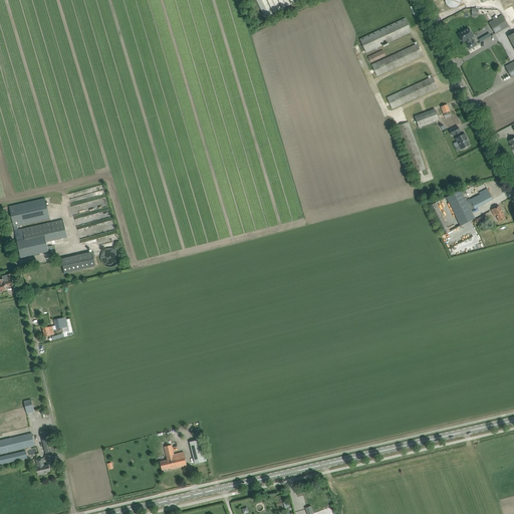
[(256,0),(265,17),(273,13),(270,8),(274,12),(282,8),(282,9),(291,4),(298,0),(256,0)]
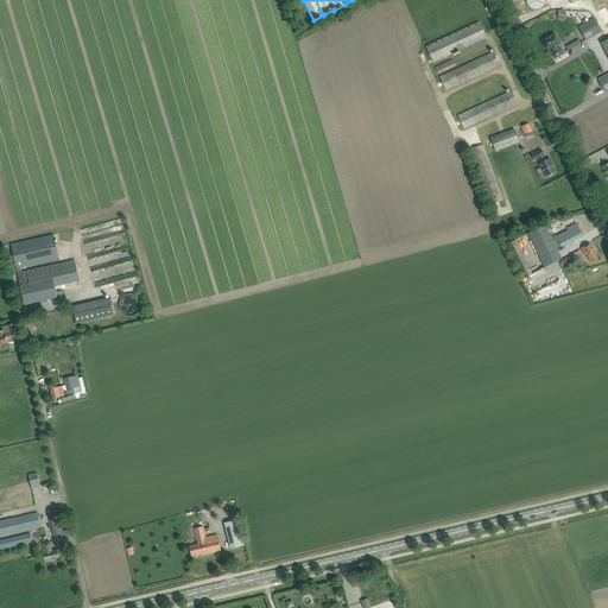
[(578,27),(586,40),(602,31),(595,18),(578,27)]
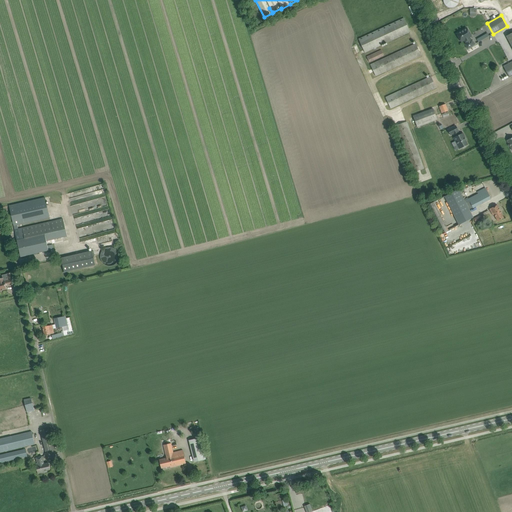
[(404,19),(399,21),(359,40),(365,53),(373,49),(374,50),(376,49),(376,48),(410,32),(404,19)]
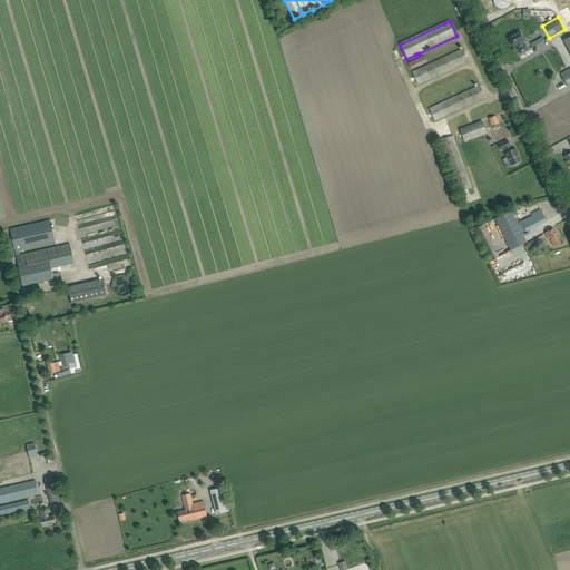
[(511,37),(508,39),(513,47),(517,45),(520,49),(518,50),(520,55),(528,50),(526,46),(524,46),(522,42),(524,40),(519,32),(514,35),(513,35),(512,35),(512,36),(511,36),(511,37)]
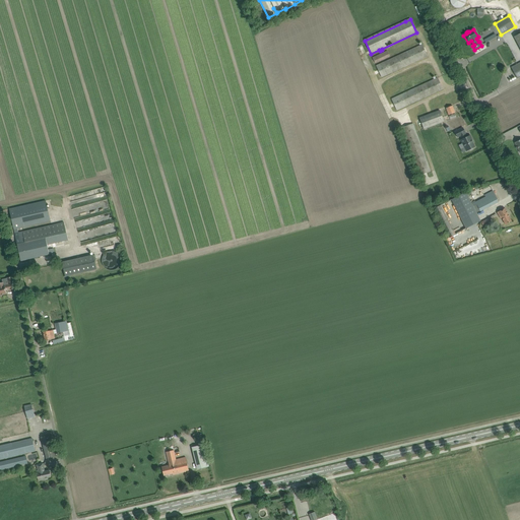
[(495,34),(483,40),(485,43),(496,37),(495,34)]
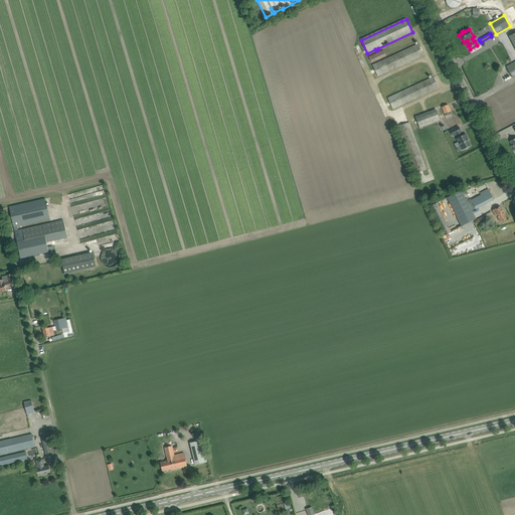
[(418,44),(413,46),(372,65),(377,76),(418,57),(423,55),(418,44)]
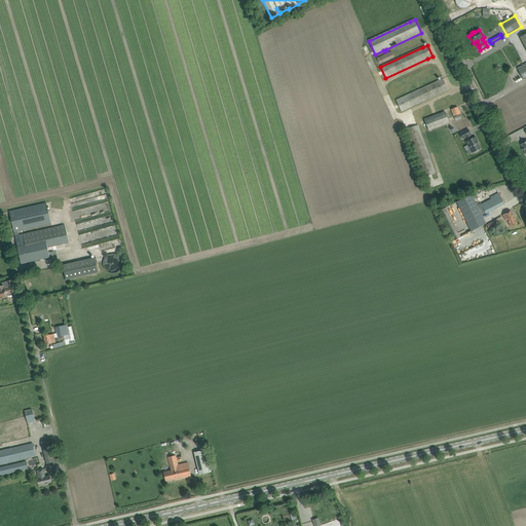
[(377,59),(379,64),(395,57),(391,51),(377,59)]
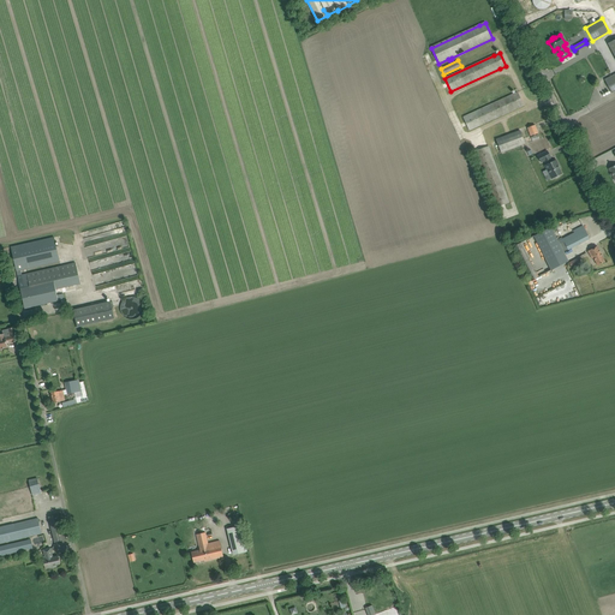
[(614,75),(610,77),(604,81),(611,93),(614,90),(614,75)]
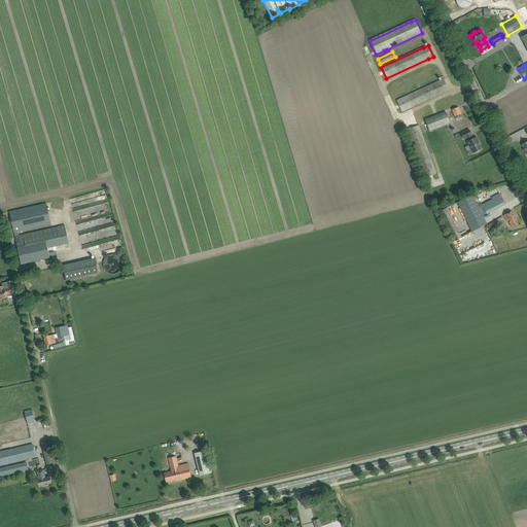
[(444,79),(438,81),(396,101),(402,112),(449,91),(444,79)]
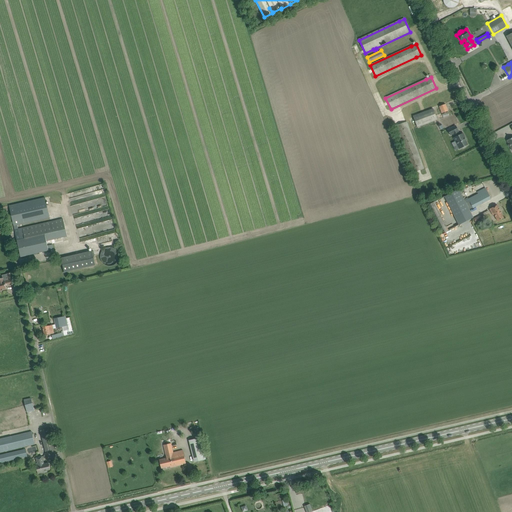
[(439,107),(442,113),(448,111),(445,104),(439,107)]
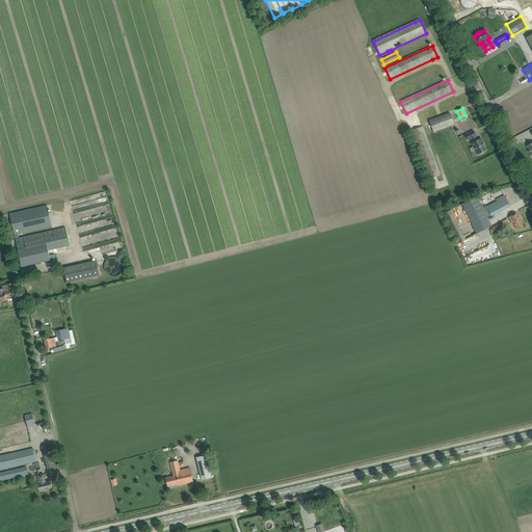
[(429,121),(433,132),(454,125),(450,113),(429,121)]
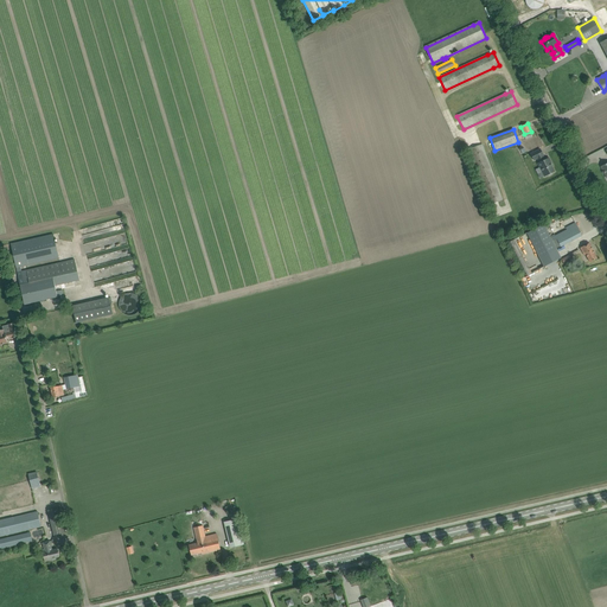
[(553,166),(549,158),(545,160),(543,157),(543,155),(541,149),(531,154),(534,160),(538,159),(540,163),(538,164),(544,177),(548,176),(549,176),(553,174),(553,173),(555,172),(551,166),(553,166)]
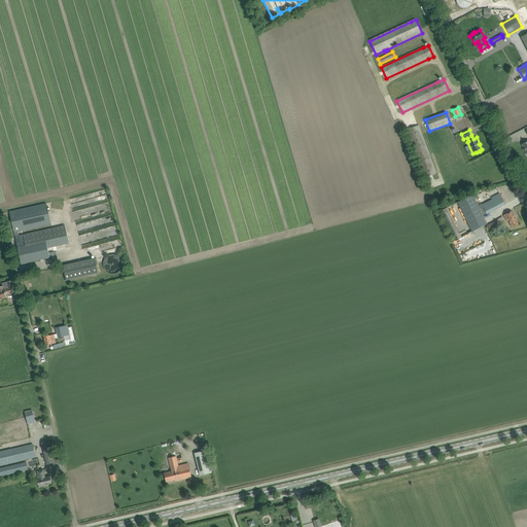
[(457,203),(472,232),(487,224),(483,216),(487,214),(505,205),(499,194),(491,198),(492,200),(479,207),(472,195),(457,203)]
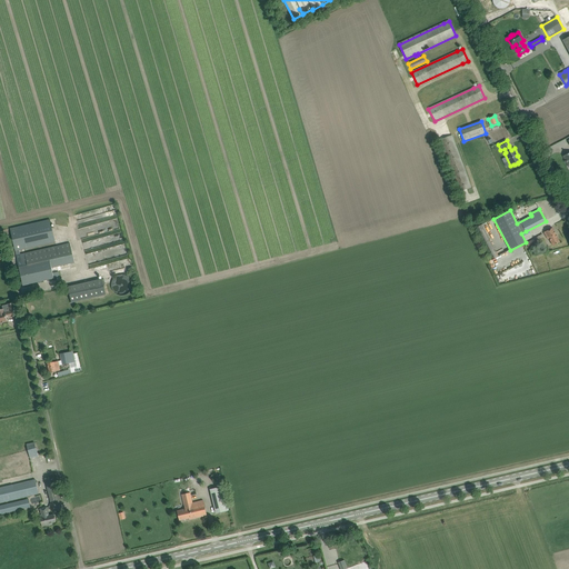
[(19,267),(23,286),(31,285),(56,278),(55,272),(53,268),(75,263),(70,243),(28,252),(27,249),(56,242),(50,219),(11,228),(17,256),(21,255),(23,266),(19,267)]
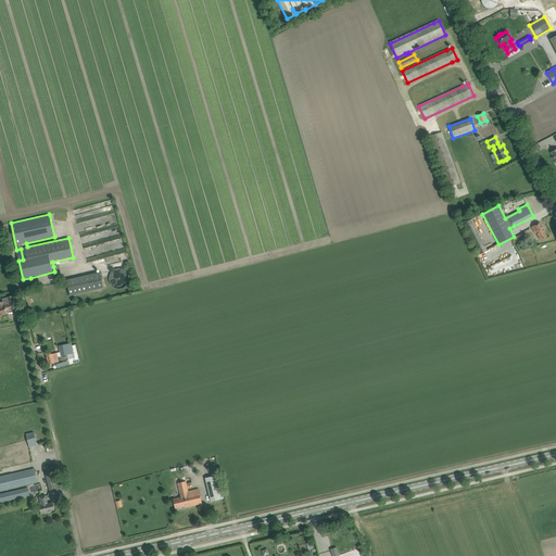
[(488,250),(471,219),(467,222),(483,252),(488,250)]
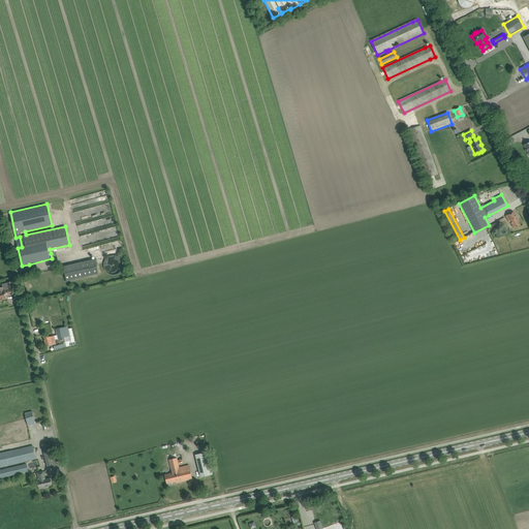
[(82,248),(116,241),(113,227),(89,232),(84,211),(73,213),(75,218),(78,217),(79,221),(75,221),(82,248)]
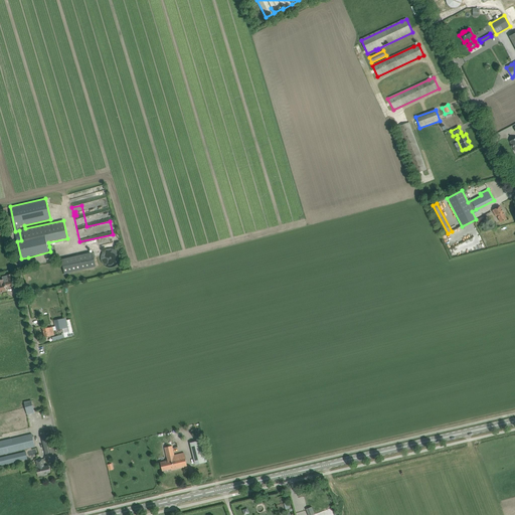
[(500,206),(496,209),(493,210),(496,217),(497,216),(501,222),(507,219),(500,206)]
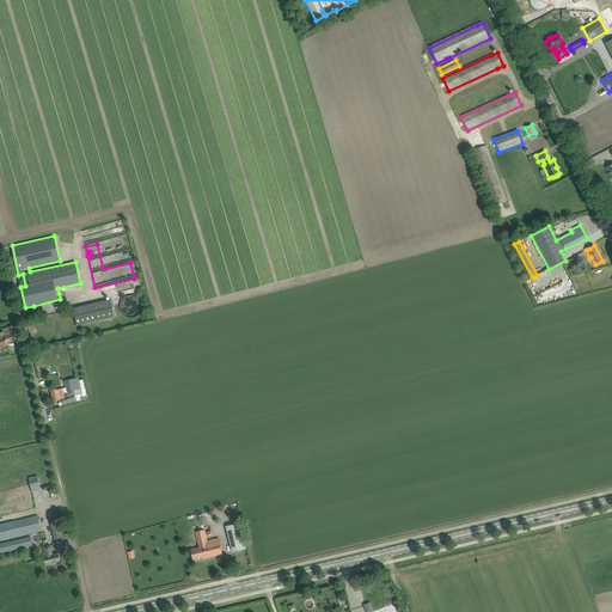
[(139,298),(136,297),(135,295),(134,295),(132,295),(130,295),(129,295),(127,297),(126,297),(124,298),(123,298),(122,299),(122,300),(121,303),(121,304),(120,305),(120,306),(120,308),(121,311),(121,312),(122,313),(123,314),(124,316),(126,316),(127,317),(128,317),(129,318),(132,318),(133,318),(134,317),(138,316),(139,314),(140,313),(141,312),(141,311),(142,310),(142,307),(142,306),(142,305),(142,303),(141,301),(140,300),(140,299),(139,299),(139,298)]
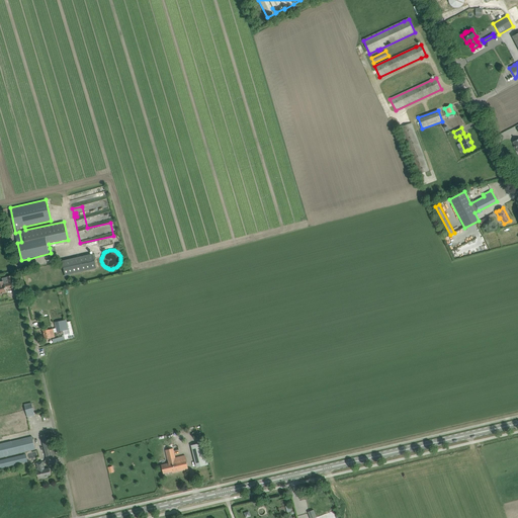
[(62,261),(66,275),(97,268),(93,254),(62,261)]
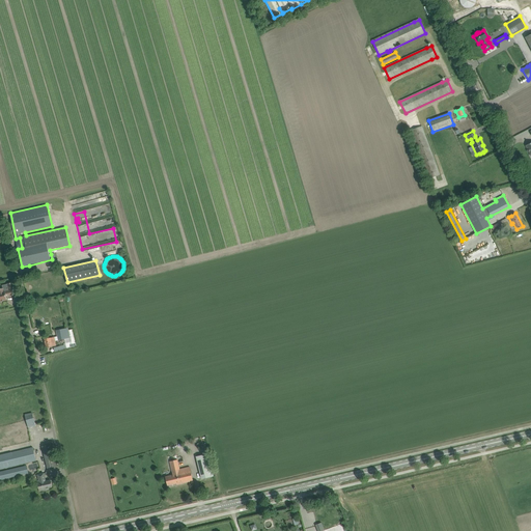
[(0,302),(7,300),(6,297),(10,296),(17,295),(14,282),(7,284),(9,290),(5,291),(4,291),(3,288),(0,288),(0,302)]
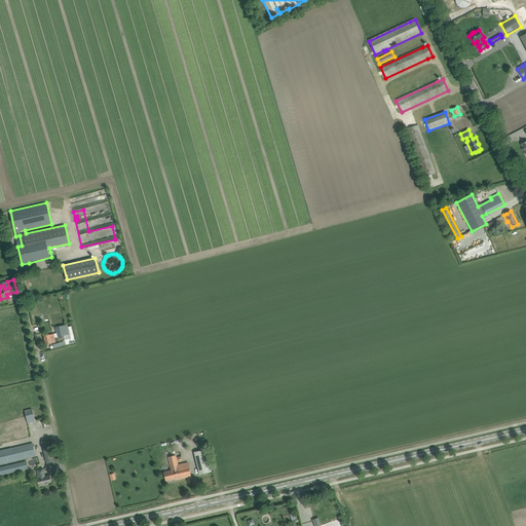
[(57,329),(59,337),(68,335),(67,327),(57,329)]
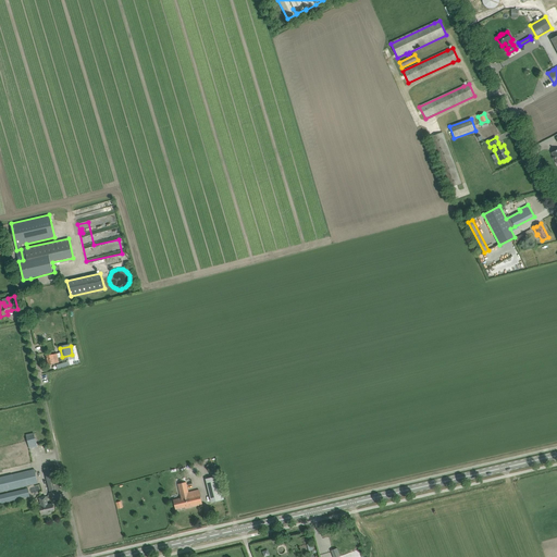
[(52,355),(47,356),(49,364),(54,363),(53,358),(57,358),(57,355),(53,355),(52,355)]
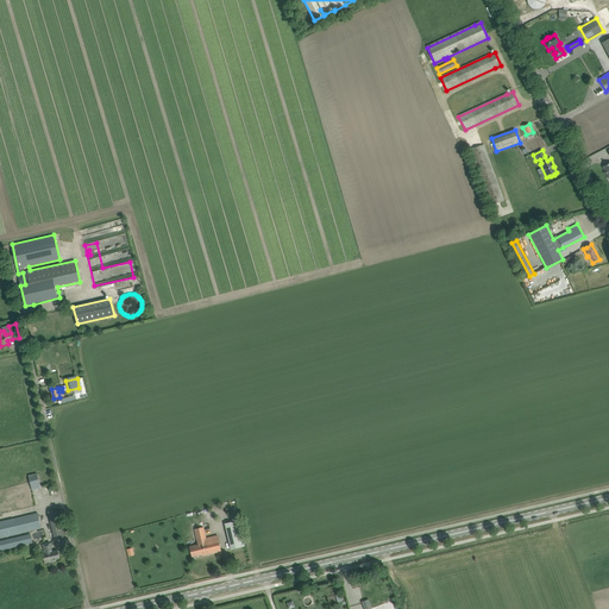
[(62,400),(64,403),(88,396),(87,393),(62,400)]
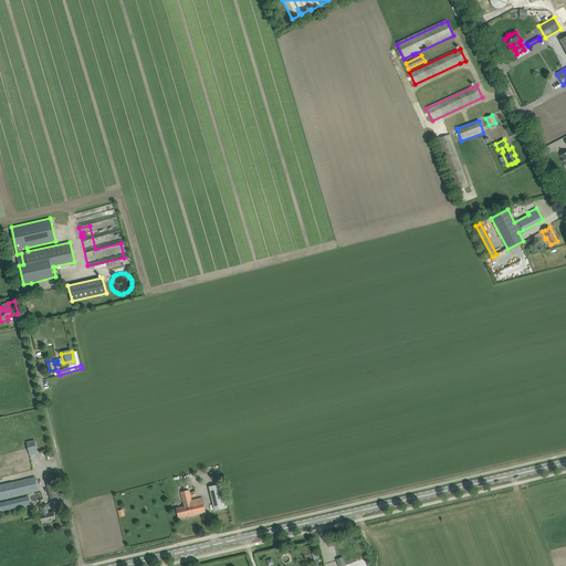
[(28,444),(30,456),(38,453),(34,442),(28,444)]
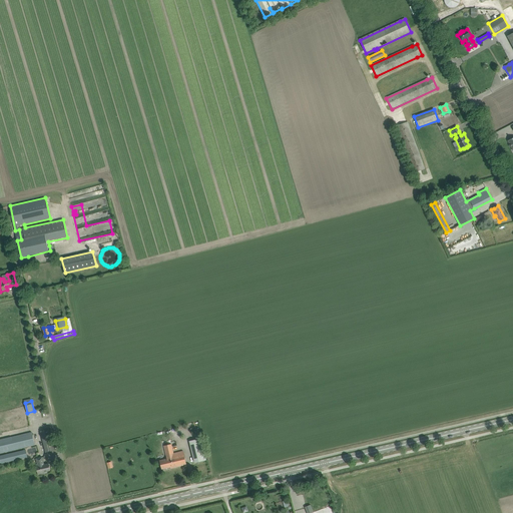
[(24,415),(16,416),(17,420),(21,419),(22,424),(26,423),(24,415)]
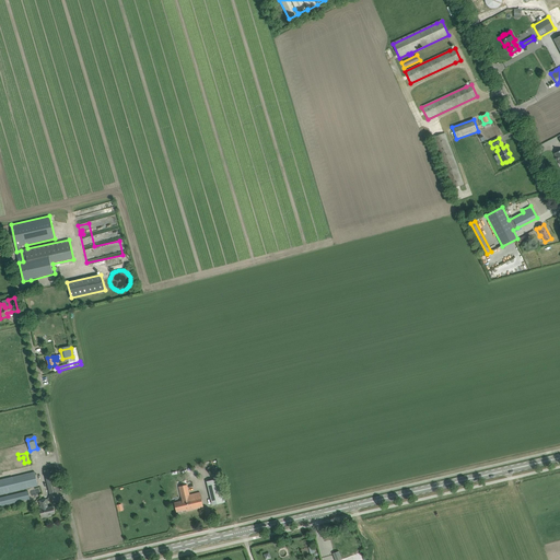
[(45,470),(50,494),(60,491),(55,468),(45,470)]
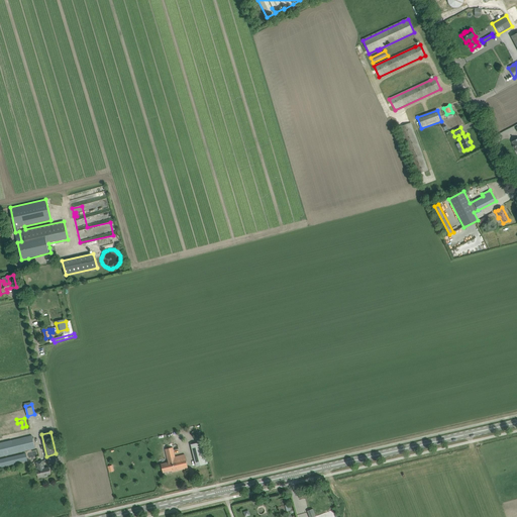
[(0,456),(35,448),(32,436),(0,443),(0,456)]
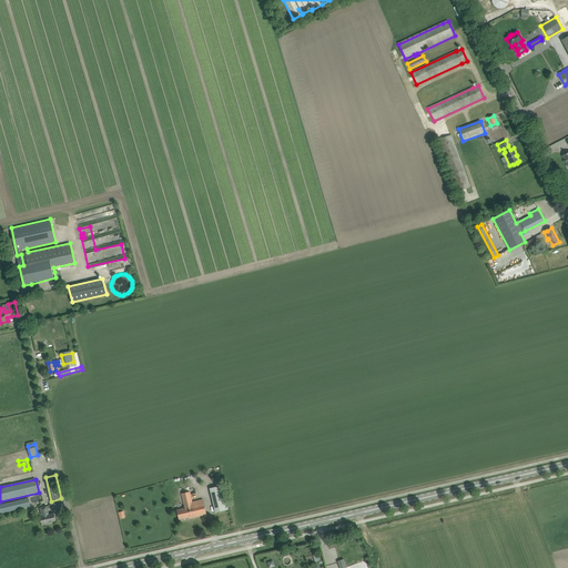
[(227,509),(222,485),(211,488),(213,500),(216,499),(219,511),(227,509)]
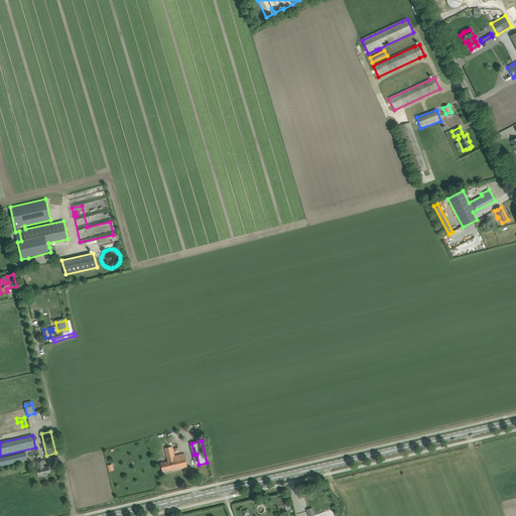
[(160,464),(161,467),(162,472),(171,470),(171,471),(187,468),(184,454),(174,456),(172,446),(164,448),(168,462),(160,464)]
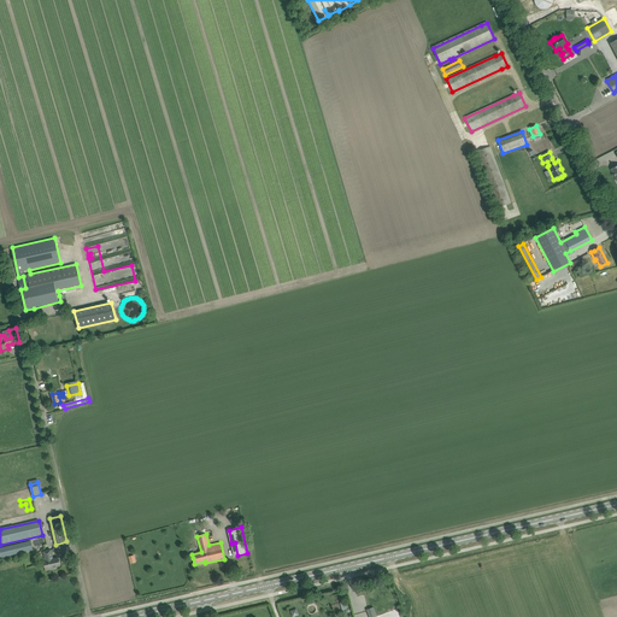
[(31,541),(0,548),(0,554),(0,558),(34,550),(31,541)]
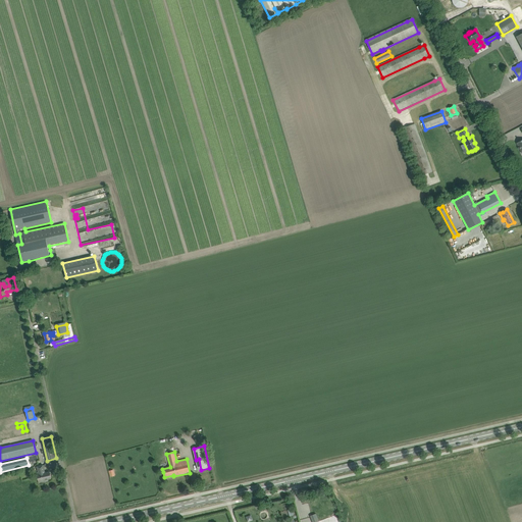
[(43,465),(38,467),(39,472),(37,473),(39,483),(48,481),(48,479),(51,478),(50,472),(45,473),(43,465)]
